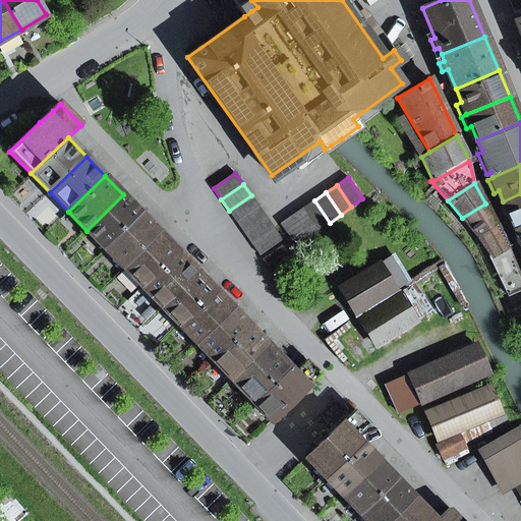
[(505,220),(510,218),(514,227),(520,224),(520,193),(503,201),(508,213),(503,216),(505,220)]
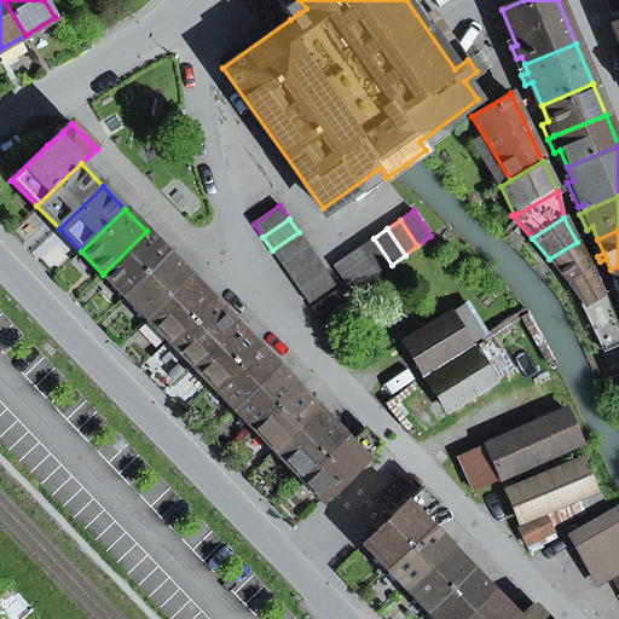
[(146,231),(103,275),(125,296),(168,254),(146,231)]
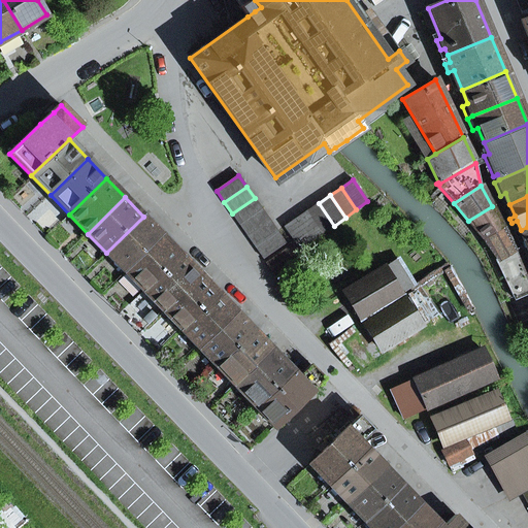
[(255,198),(232,213),(240,225),(262,209),(255,198)]
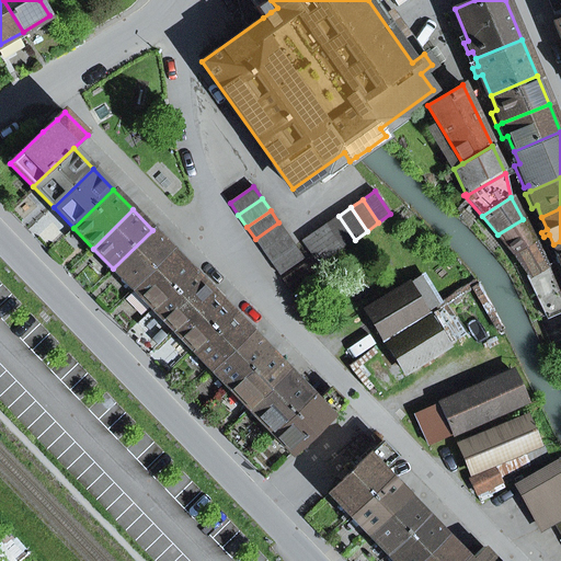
[(327,225),(343,249),(355,240),(339,216),(327,225)]
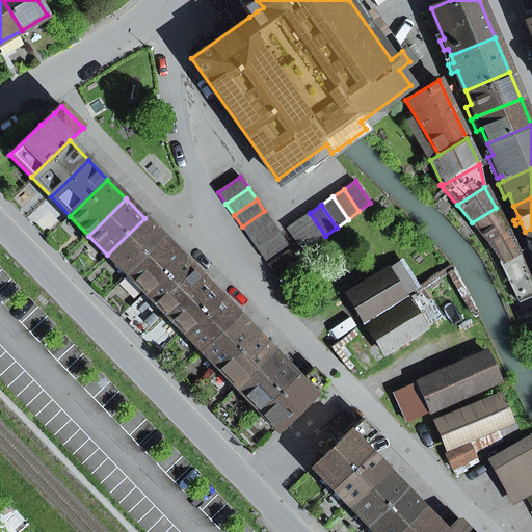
[(472,222),(488,239),(506,229),(496,208),(472,222)]
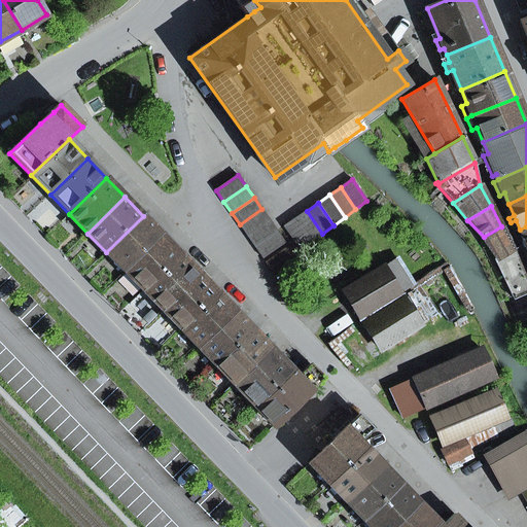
[(247,236),(270,220),(261,209),(240,224),(247,236)]
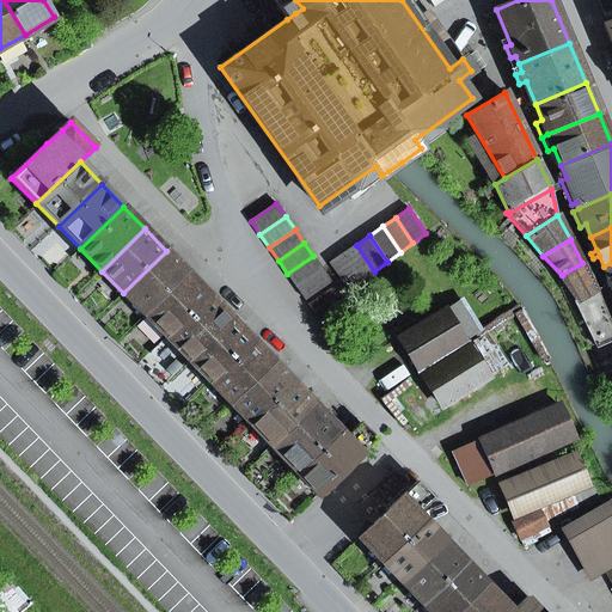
[(343,254),(361,281),(374,271),(356,245),(343,254)]
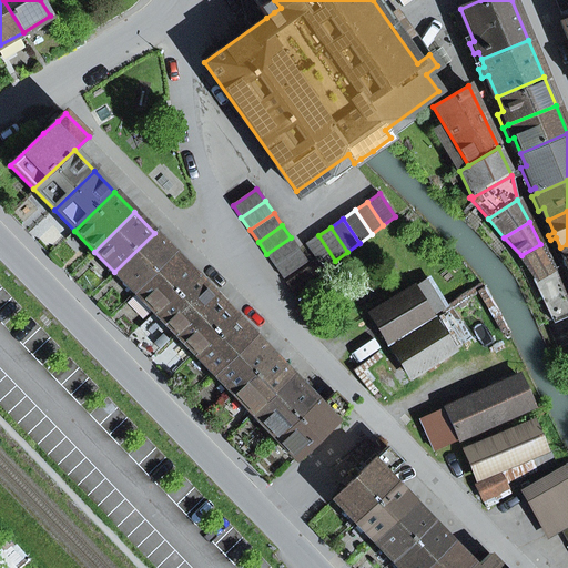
[(154,233),(114,272),(134,293),(175,254),(154,233)]
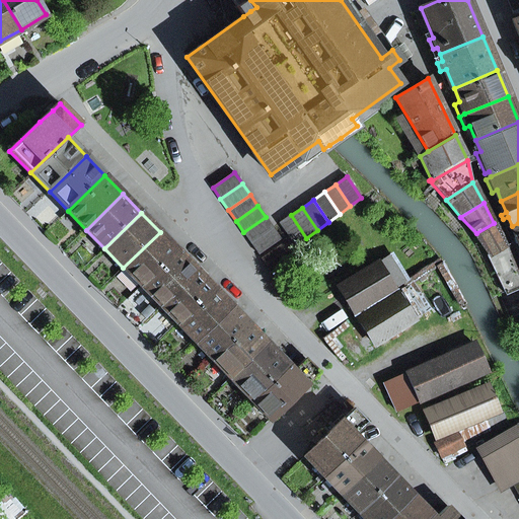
[(280,223),(296,246),(306,238),(291,215),(280,223)]
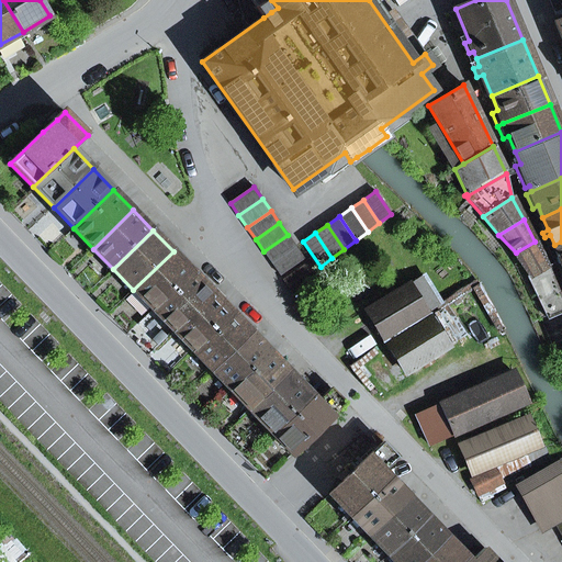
[(288,235),(263,251),(272,263),(296,247),(288,235)]
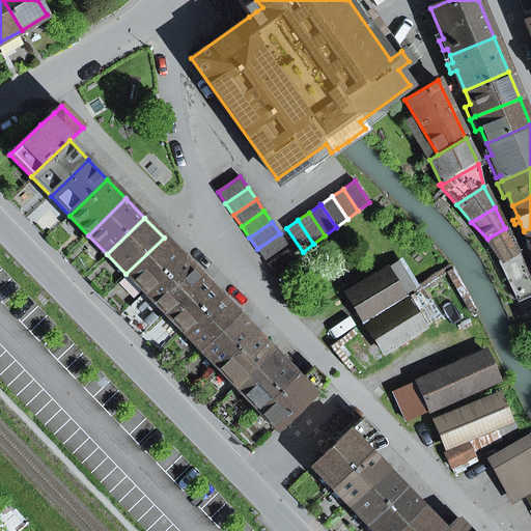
[(487,239),(501,260),(516,252),(505,227),(505,228),(487,239)]
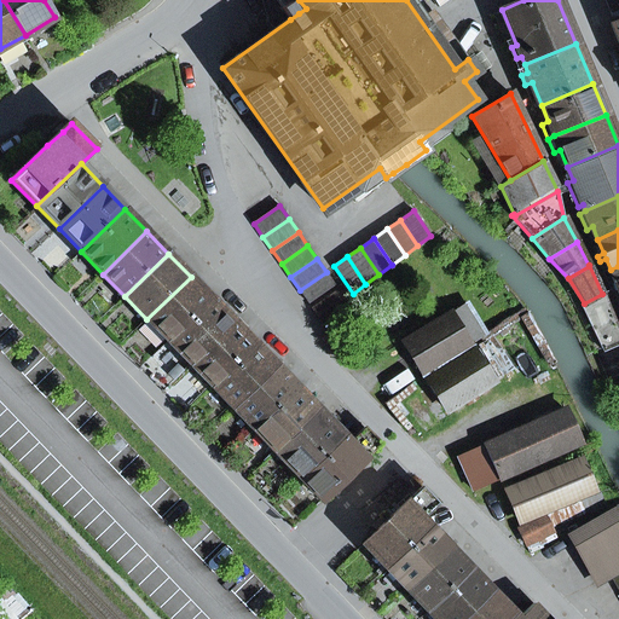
[(618,266),(611,270),(605,272),(618,306),(618,305),(618,266)]
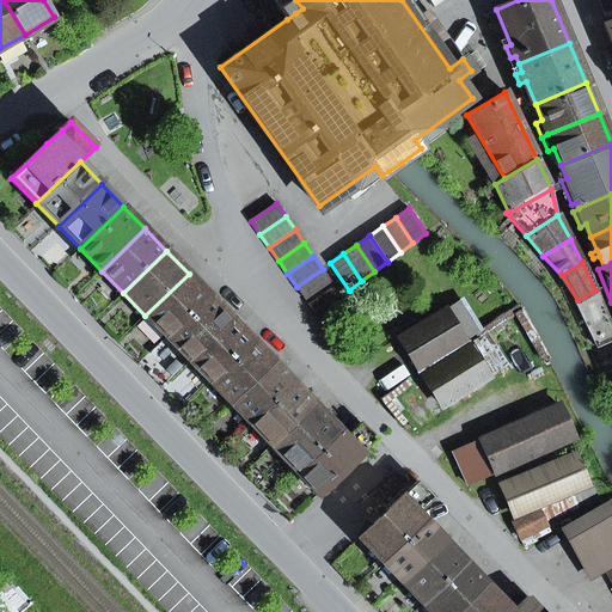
[(323,269),(297,287),(305,300),(331,282),(323,269)]
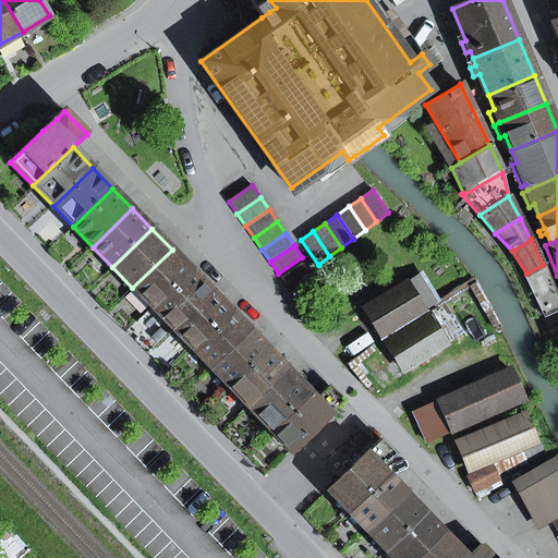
[(172,250),(132,288),(152,308),(191,269),(172,250)]
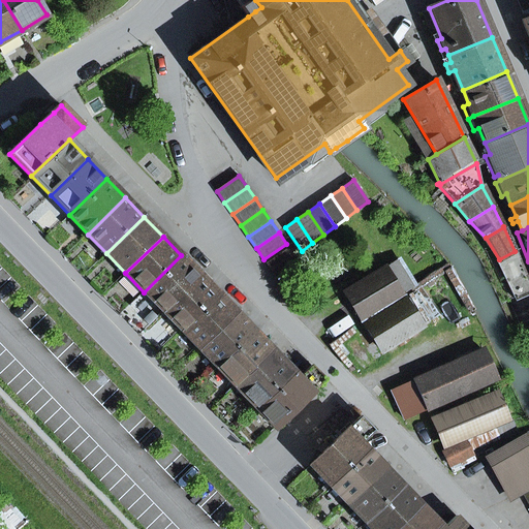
[(298,253),(293,246),(268,263),(277,277),(302,258),(298,253)]
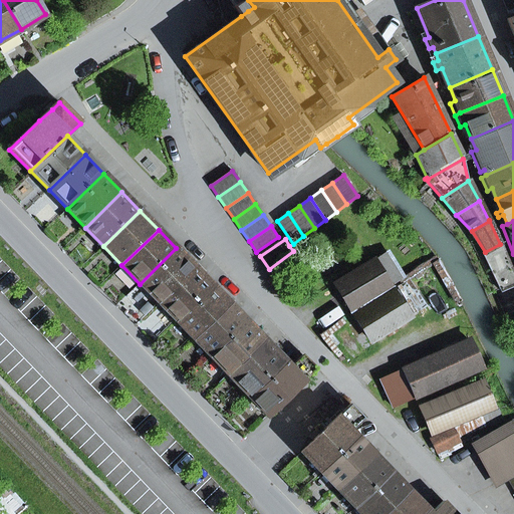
[(501,291),(513,285),(513,279),(500,244),(485,252),(483,253),(501,291)]
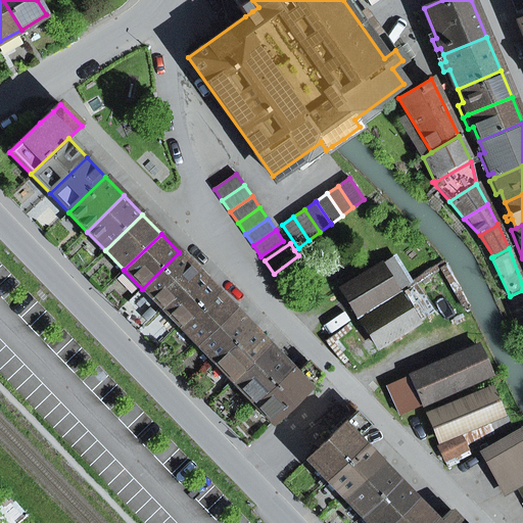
[(179,252),(142,289),(160,308),(198,272),(179,252)]
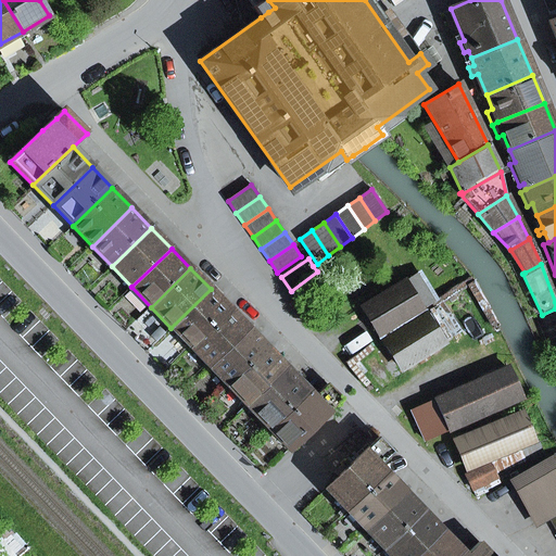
[(422,310),(434,303),(413,274),(404,280),(422,310)]
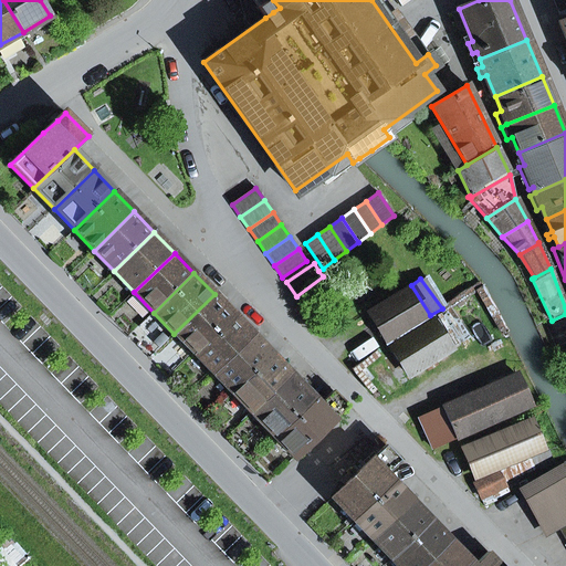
[(430,315),(411,285),(370,315),(387,342),(430,315)]
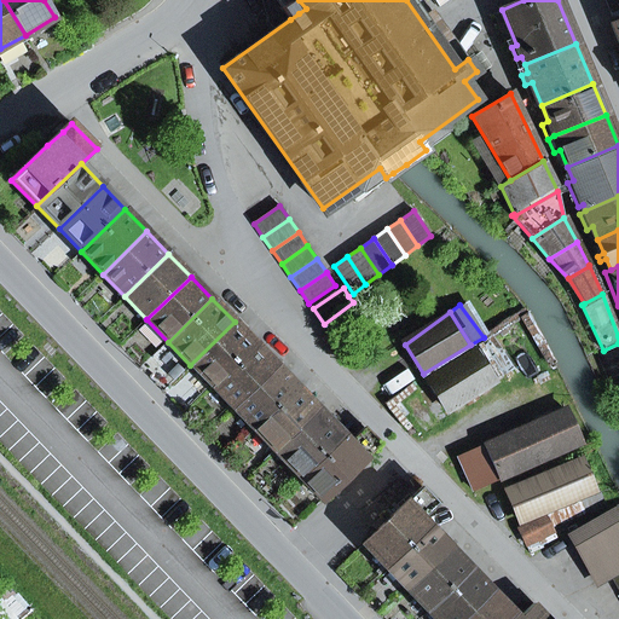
[(235,322),(190,365),(212,387),(255,345),(235,322)]
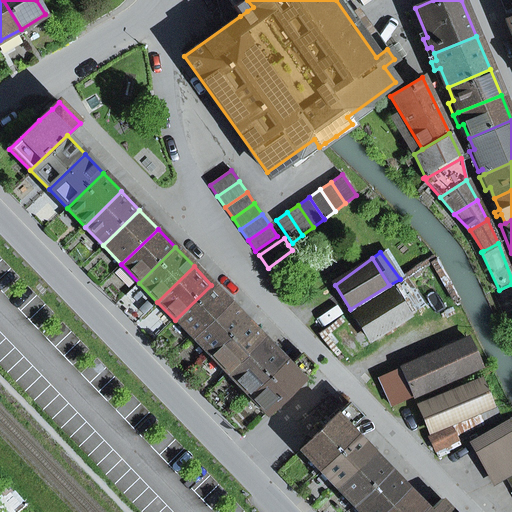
[(211,285),(175,320),(192,338),(229,303),(211,285)]
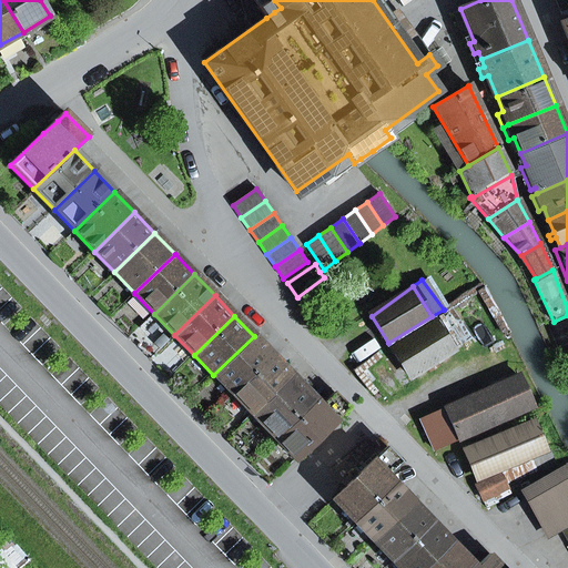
[(393,348),(411,377),(453,351),(435,322),(393,348)]
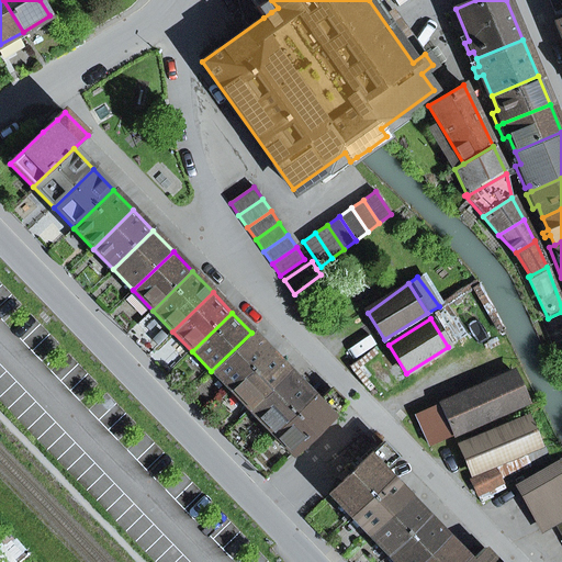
[(251,333),(211,371),(231,391),(270,352),(251,333)]
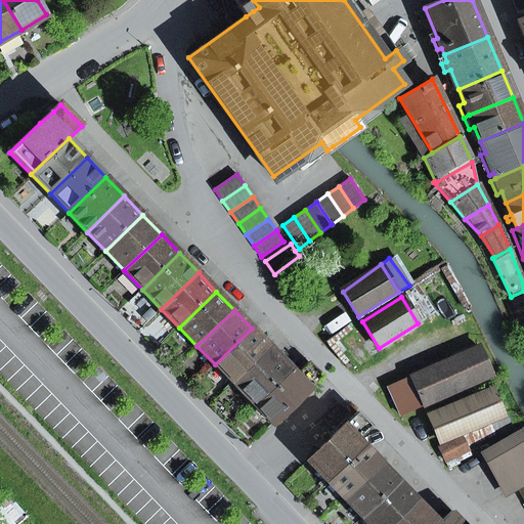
[(252,329),(215,364),(232,383),(269,346),(252,329)]
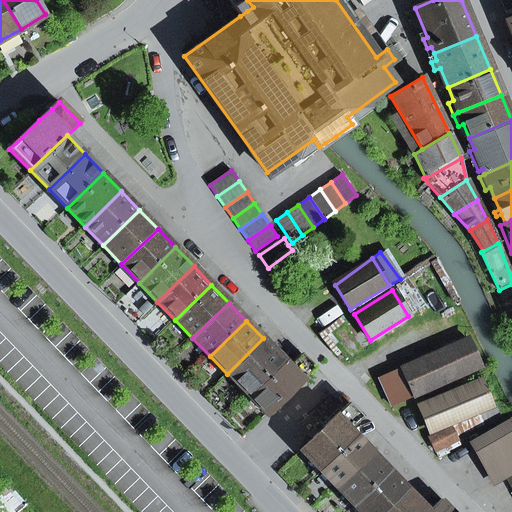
[(263,338),(227,374),(247,395),(284,360),(263,338)]
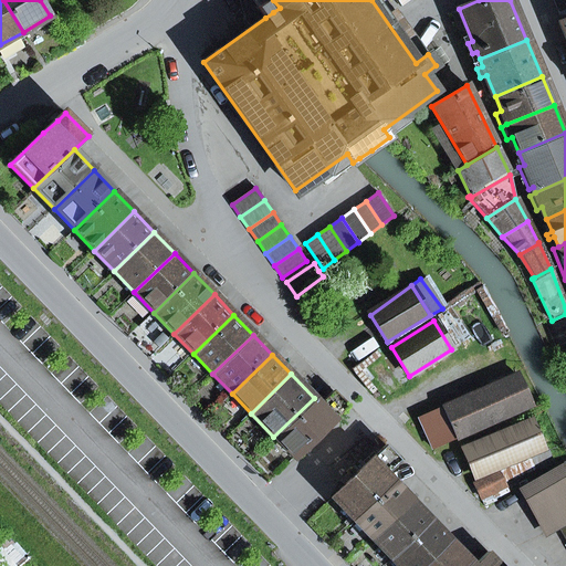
[(435,450),(531,405),(517,375),(420,419),(435,450)]
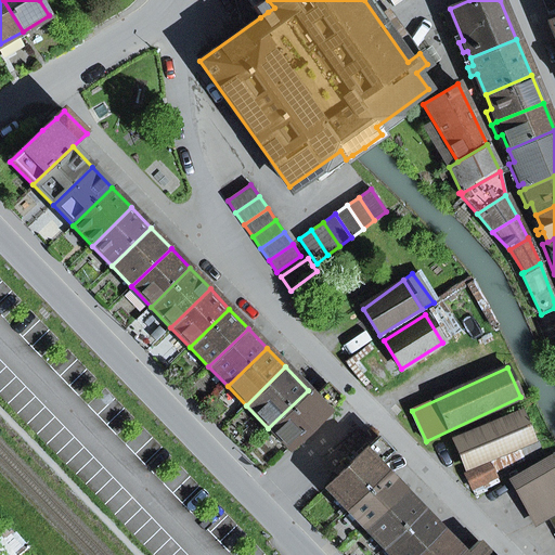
[(308,390),(268,428),(288,450),(320,418),(341,398),(327,384),(313,397),(308,390)]
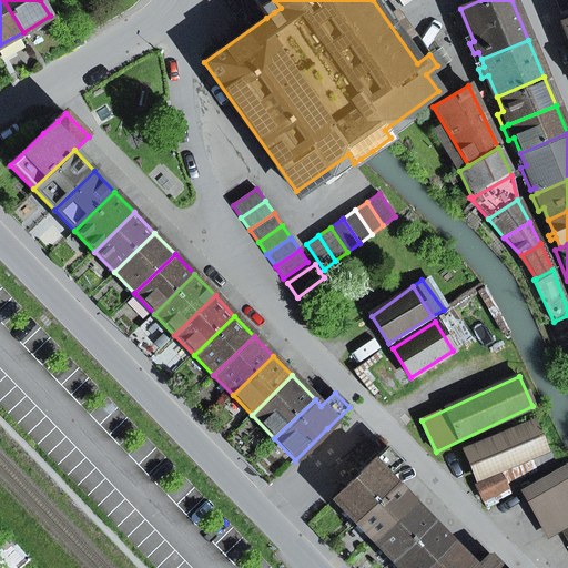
[(498,469),(509,469),(548,452),(535,421),(467,450),(480,480),(498,469)]
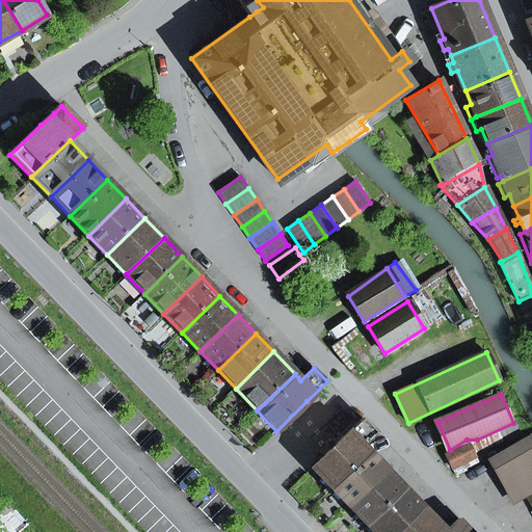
[(363,419),(312,468),(331,488),(370,452),(364,446),(376,433),(363,419)]
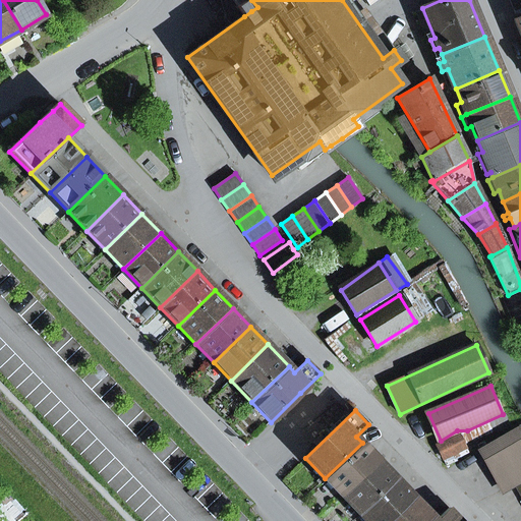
[(459,435),(464,444),(509,425),(503,414),(467,430),(459,435)]
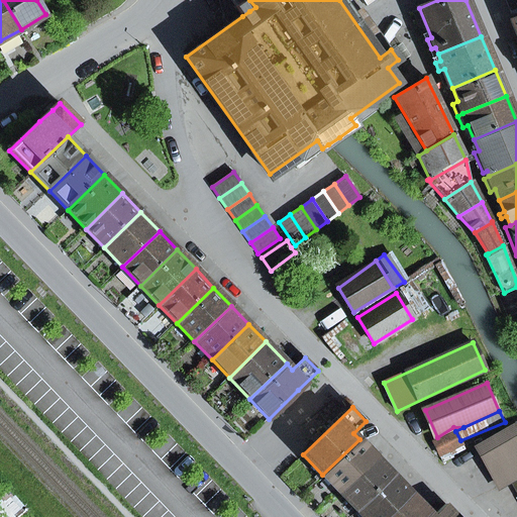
[(477,446),(500,488),(516,477),(516,432),(513,425),(477,446)]
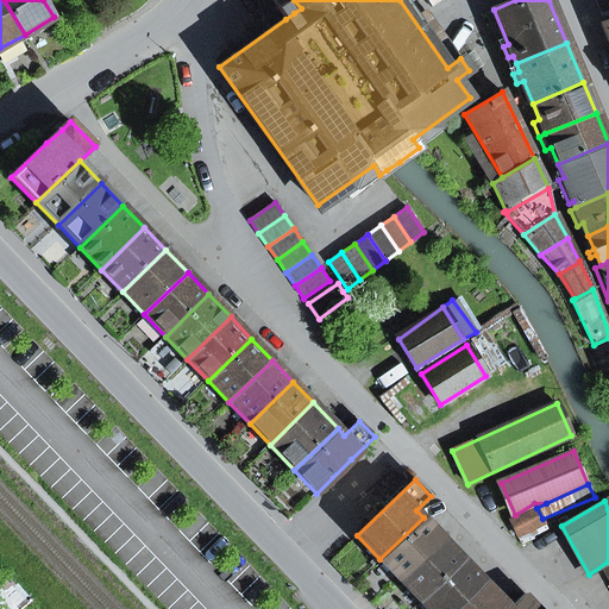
[(520,538),(545,525),(542,519),(537,508),(510,521),(520,538)]
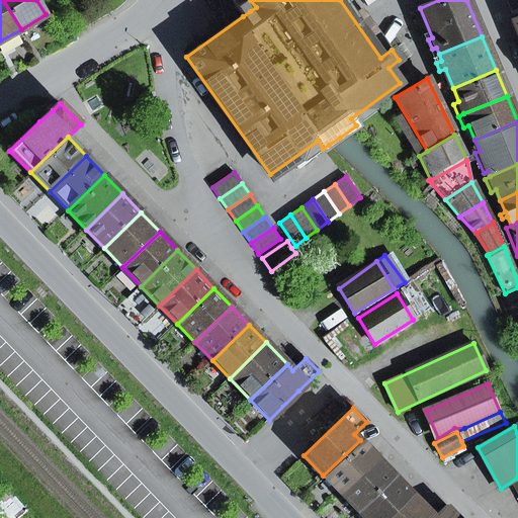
[(360,440),(323,476),(340,494),(377,458),(360,440)]
